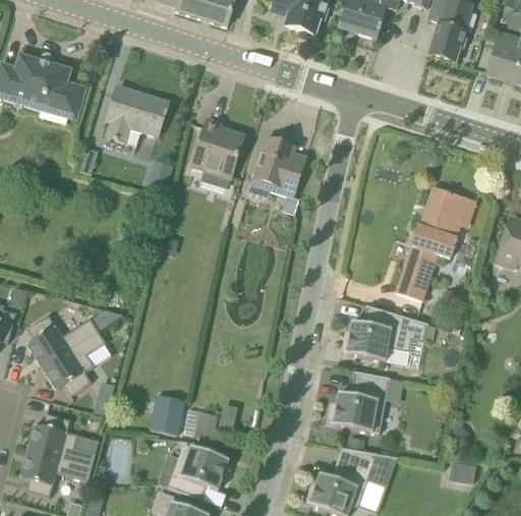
[(175,10),(226,26),(234,0),(162,0),(177,5),(175,10)]
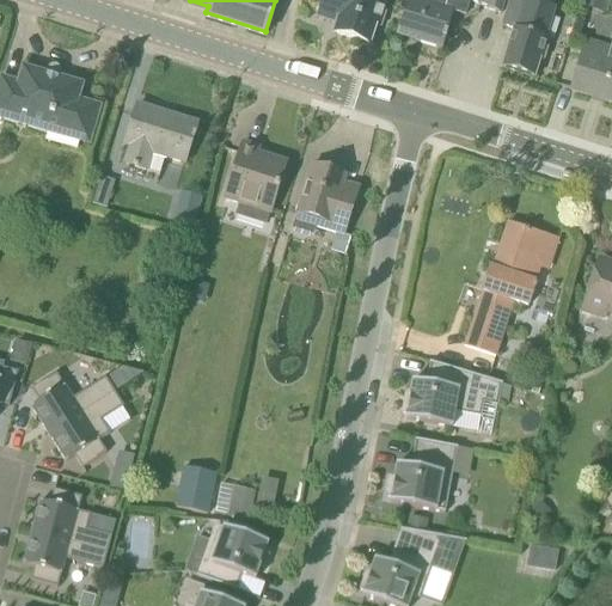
[(334,29),(369,40),(375,20),(380,22),(386,1),(383,0),(322,0),(318,13),(337,19),(334,29)]
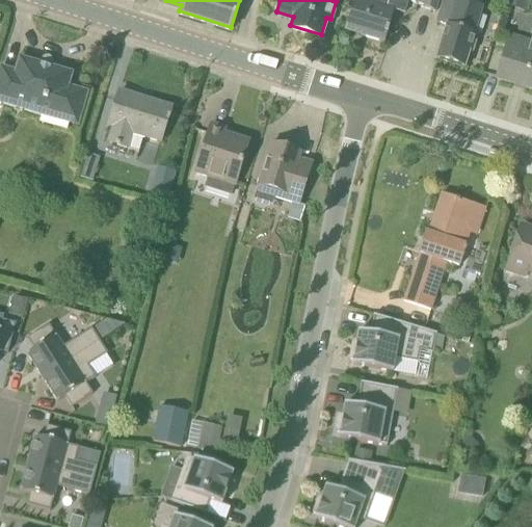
[(355,0),(347,27),(383,38),(386,30),(388,31),(389,26),(388,26),(393,7),(392,7),(393,1),(407,5),(408,0),(355,0)]
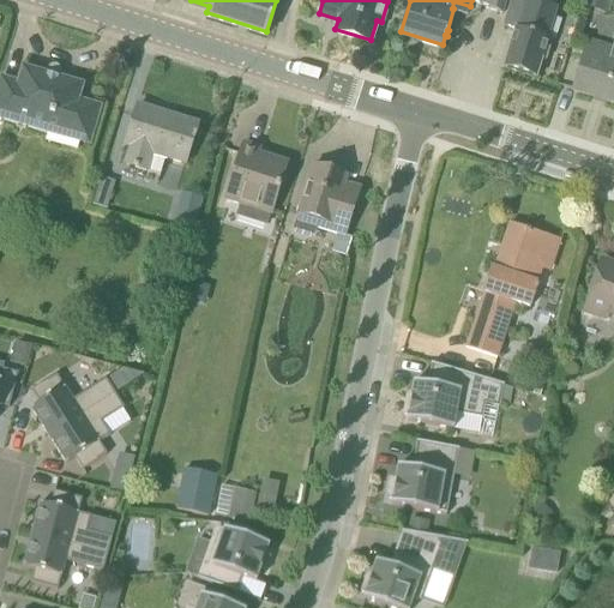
[(542,54),(545,55),(551,36),(547,35),(557,2),(548,0),(525,0),(517,26),(516,25),(505,64),(536,73),(542,54)]
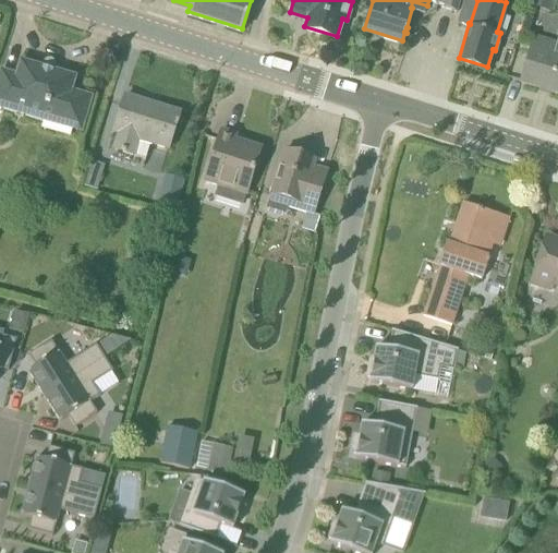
[(557,35),(557,40),(534,34),(521,77),(557,88),(557,35)]
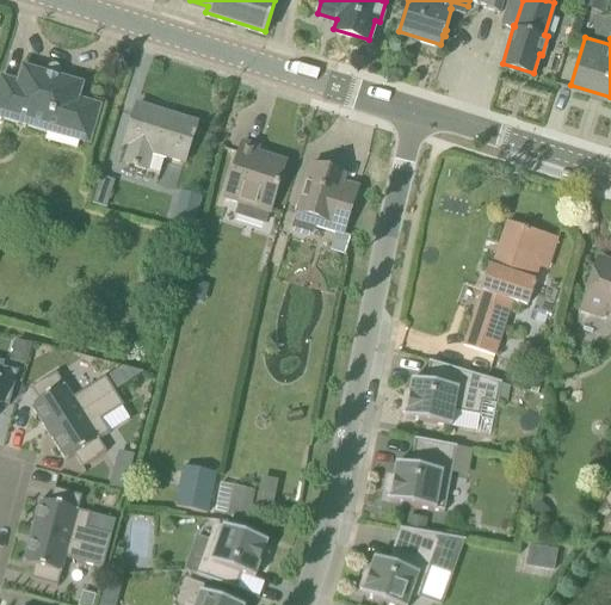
[(18,79),(1,74),(0,75),(0,112),(48,127),(50,118),(68,124),(75,123),(81,121),(86,115),(85,109),(82,103),(76,99),(81,81),(23,63),(18,79)]
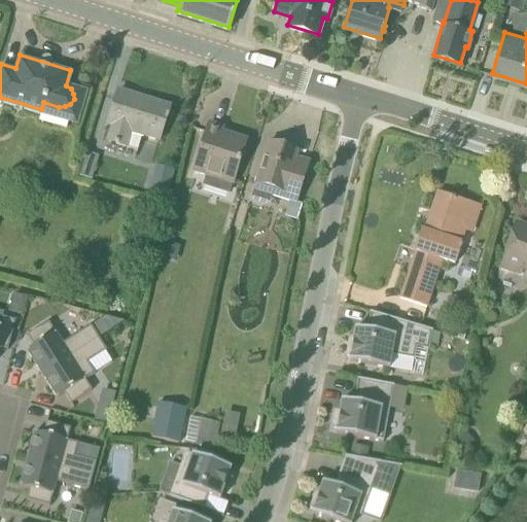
[(126,144),(126,142),(131,128),(159,137),(166,116),(168,116),(169,112),(167,112),(169,108),(141,100),(143,95),(118,87),(107,120),(112,123),(108,138),(126,144)]
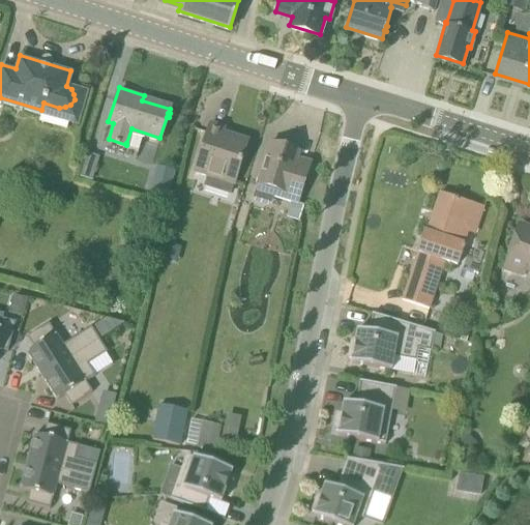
[(224,125),(210,121),(195,168),(234,181),(246,143),(221,135),(224,125)]
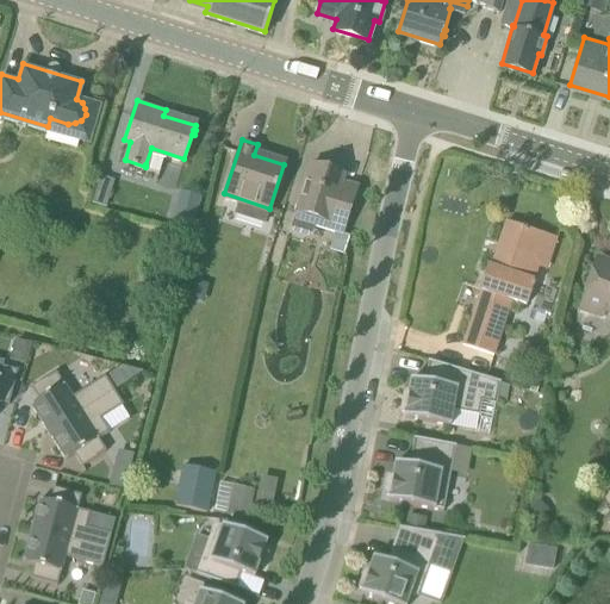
[(344,172),(311,161),(296,209),(328,218),(327,225),(342,231),(358,182),(343,178),(344,172)]
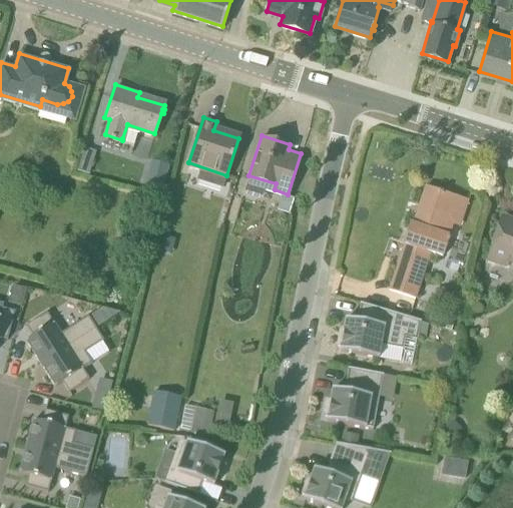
[(77,167),(89,171),(92,159),(80,156),(77,167)]
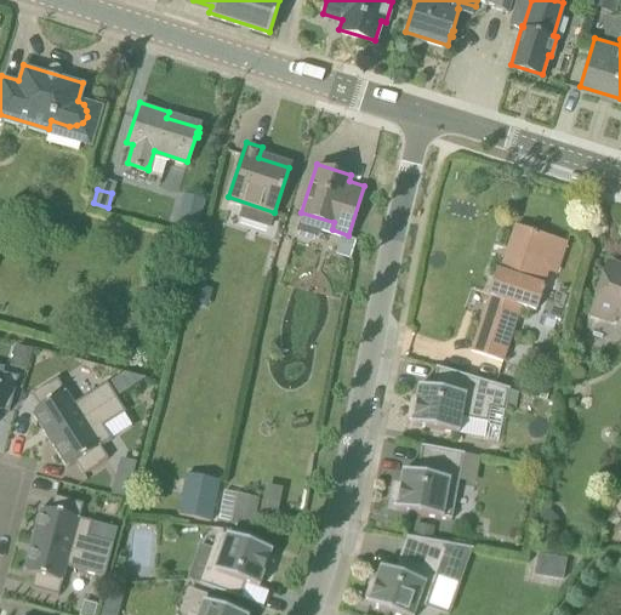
[(201,205),(204,197),(183,191),(181,200),(201,205)]
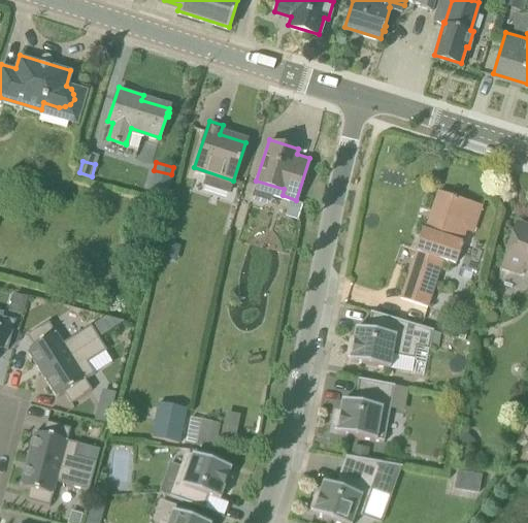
[(416,248),(443,257),(455,261),(461,244),(462,244),(463,241),(462,241),(462,239),(456,237),(469,200),(457,196),(457,195),(453,193),(452,194),(437,190),(425,227),(423,226),(416,248)]
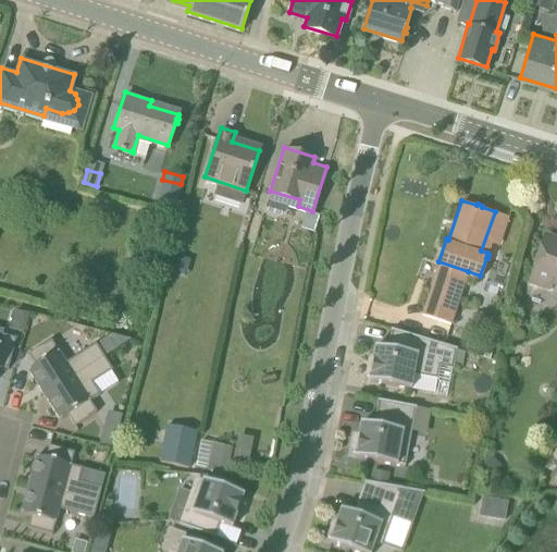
[(556,240),(545,236),(532,273),(556,281),(556,240)]
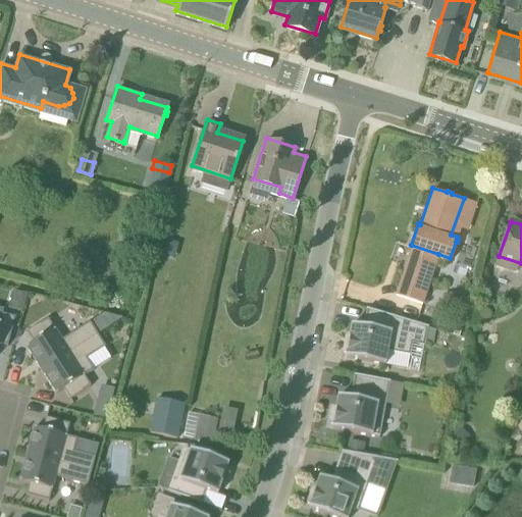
[(406,261),(396,292),(423,301),(433,269),(438,254),(411,245),(406,261)]
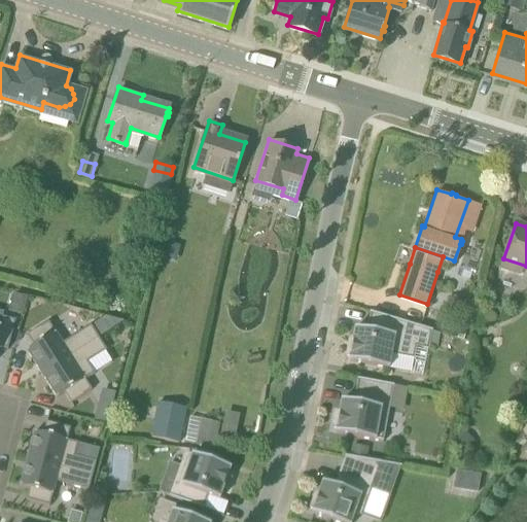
[(13,290),(9,307),(23,311),(28,293),(13,290)]
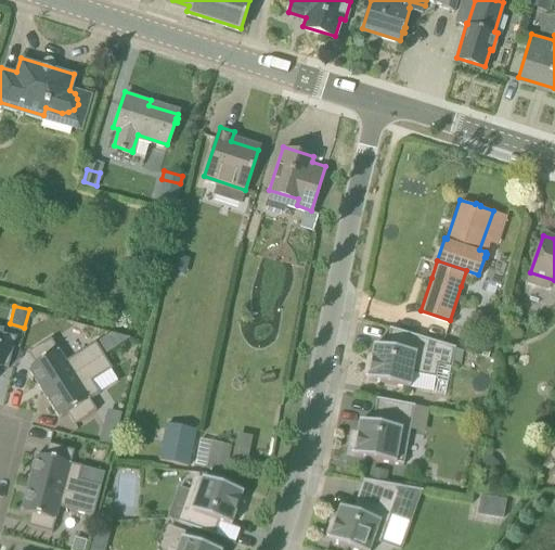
[(368,375),(368,376),(410,385),(410,383),(409,383),(412,369),(436,374),(438,361),(451,363),(454,346),(455,346),(455,345),(390,324),(389,327),(390,327),(387,345),(374,342),(373,344),(374,344),(372,356),(368,355),(365,371),(369,372),(369,375),(368,375)]
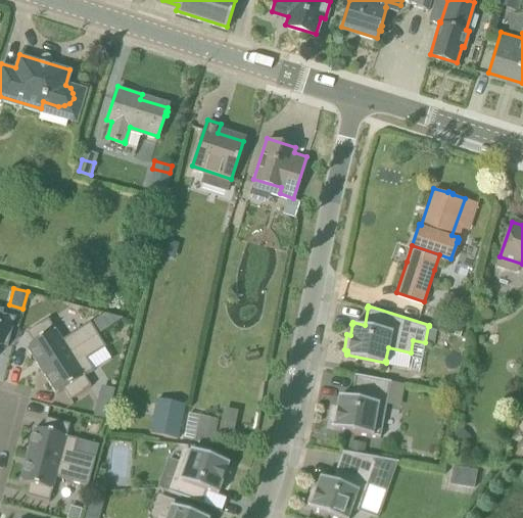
[(0,341),(8,343),(15,315),(2,312),(0,319),(0,341)]
